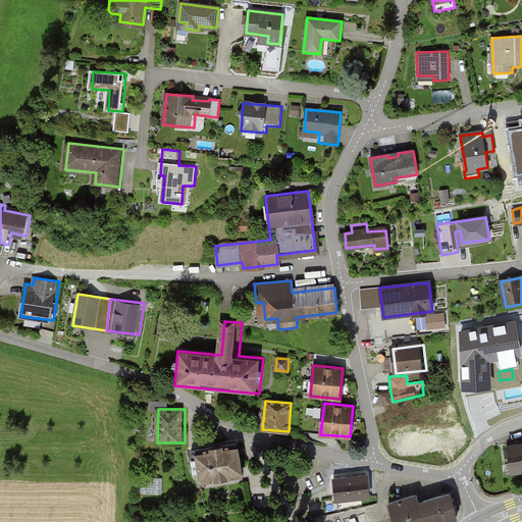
[(521,444),(508,446),(511,471),(521,469),(521,444)]
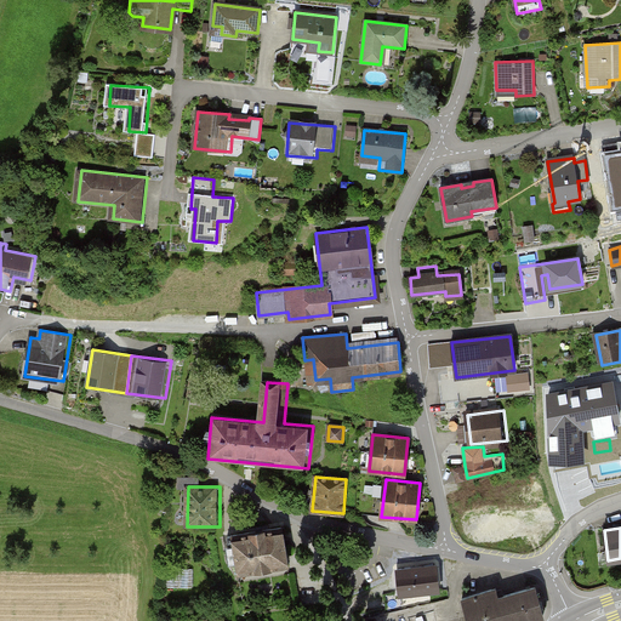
[(281,529),(232,536),(238,573),(288,565),(281,529)]
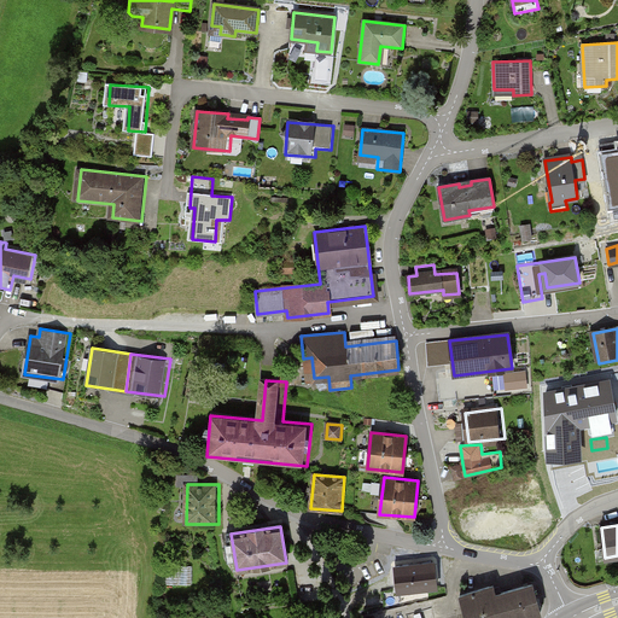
[(439,564),(396,569),(398,590),(442,586),(439,564)]
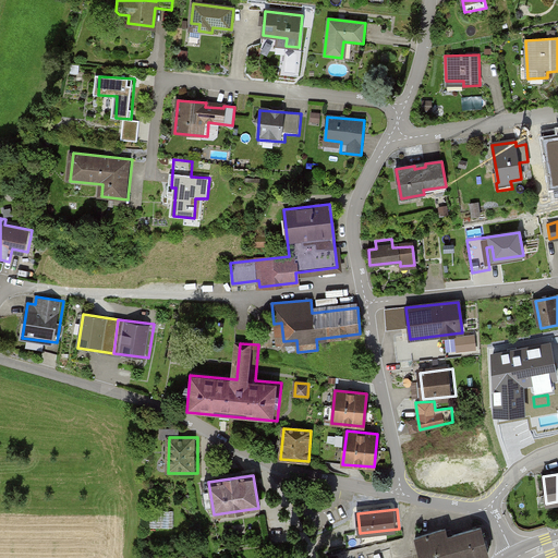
[(415,537),(421,557),(471,557),(487,554),(481,529),(448,537),(446,530),(415,537)]
